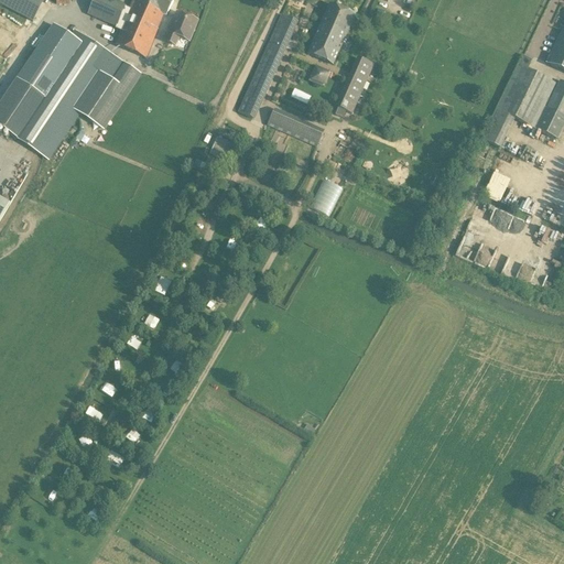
[(44,0),(0,0),(0,4),(32,22),(44,0)]
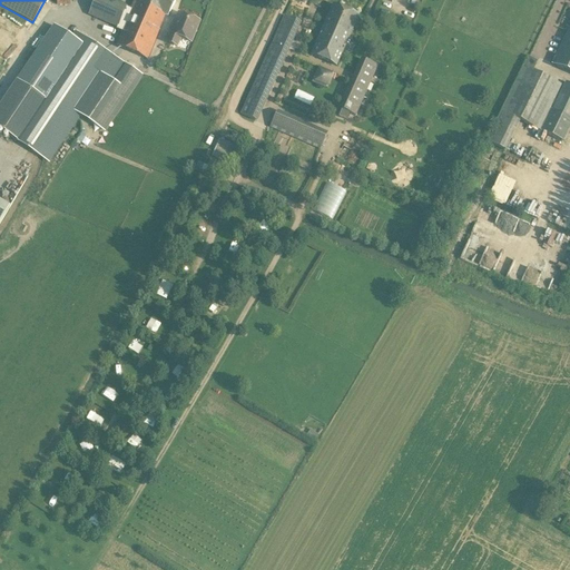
[(95,0),(89,15),(117,28),(123,15),(127,7),(111,0),(95,0)]
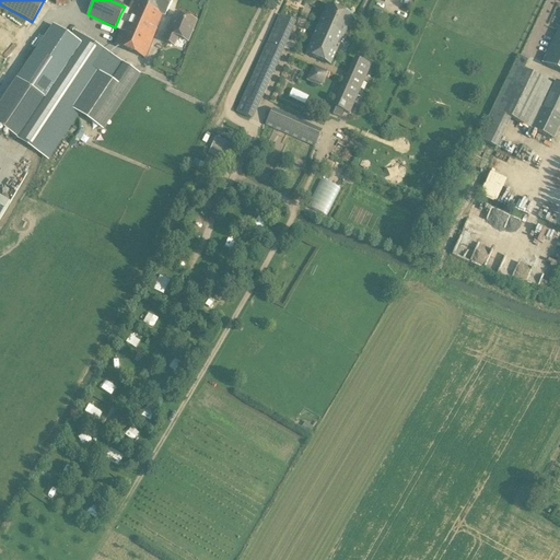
[(125,7),(120,14),(126,16),(120,30),(114,45),(144,58),(162,14),(164,15),(172,2),(168,0),(129,0),(132,1),(129,9),(125,7)]
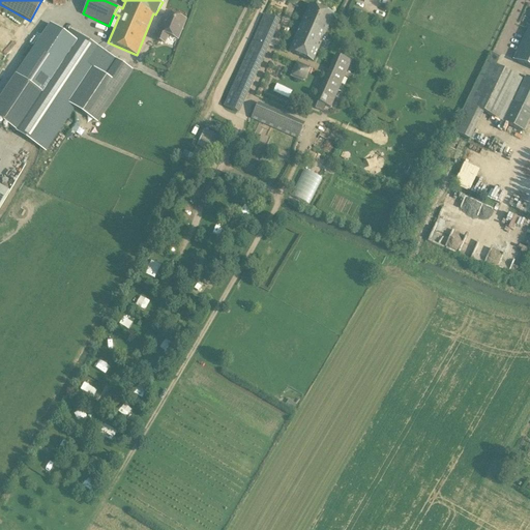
[(310,4),(289,51),(313,62),(330,22),(332,21),(333,18),(332,17),(333,16),(310,4)]
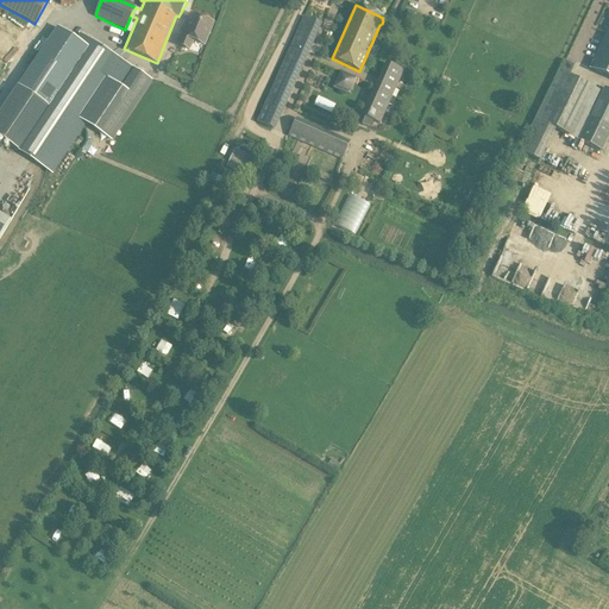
[(0,14),(0,48),(17,30),(0,14)]
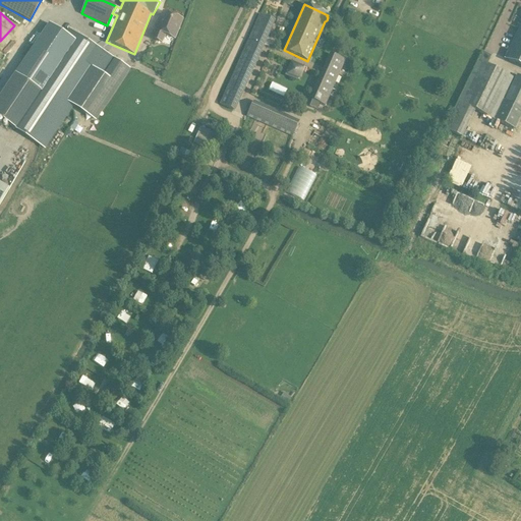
[(164,12),(153,40),(162,44),(165,37),(173,40),(181,19),(164,12)]
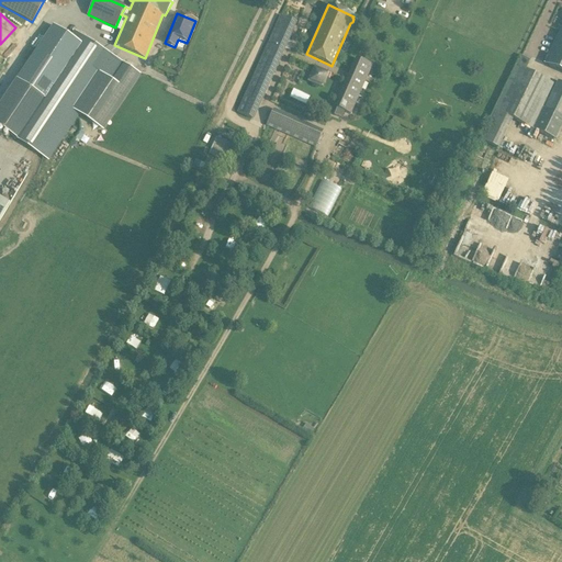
[(294,22),(280,17),(255,72),(269,79),(294,22)]
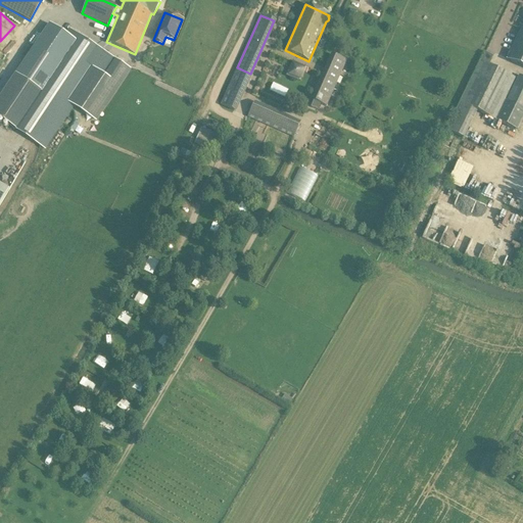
[(0,96),(0,119),(44,149),(74,105),(96,121),(130,69),(68,30),(65,35),(49,24),(0,96)]
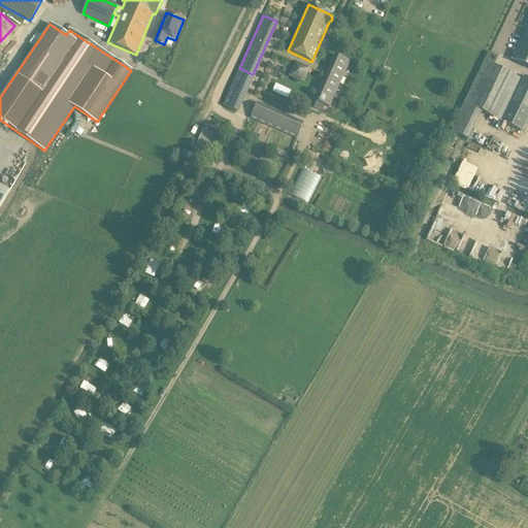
[(527,24),(512,60),(527,67),(527,24)]
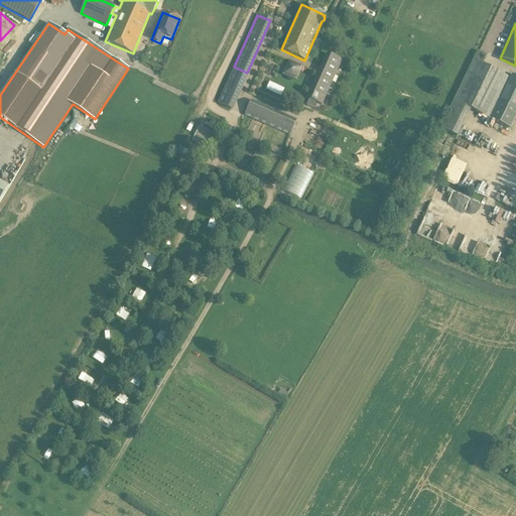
[(482,65),(487,55),(479,51),(454,102),(489,119),(508,78),(482,65)]
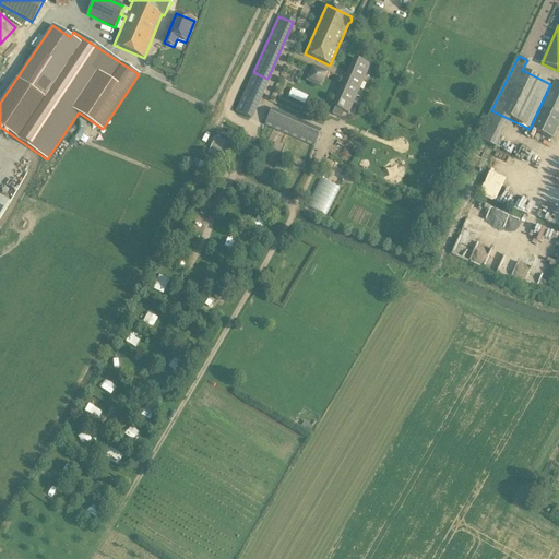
[(341,118),(343,111),(348,114),(370,66),(356,59),(334,107),(335,108),(333,115),(341,118)]
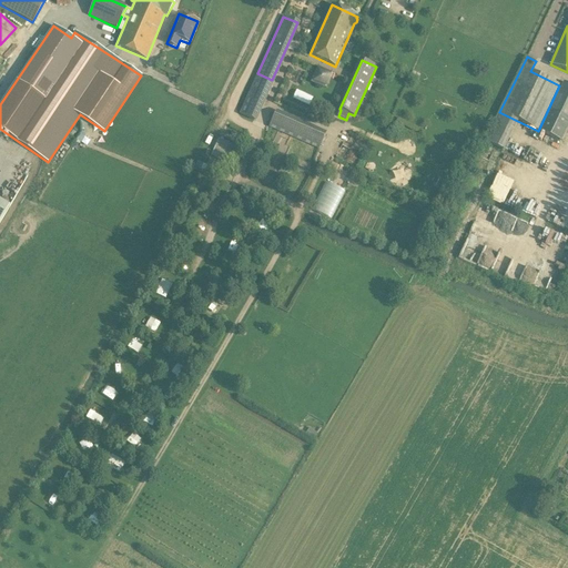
[(272,80),(257,73),(254,81),(269,88),(272,80)]
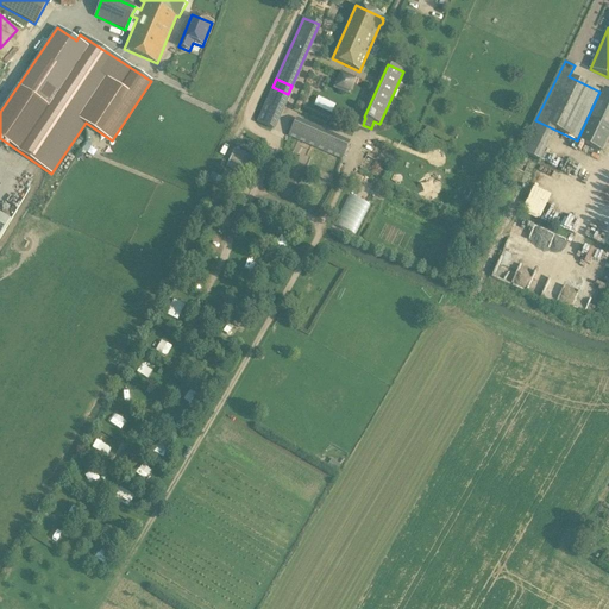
[(333,89),(349,90),(350,79),(334,79),(333,89)]
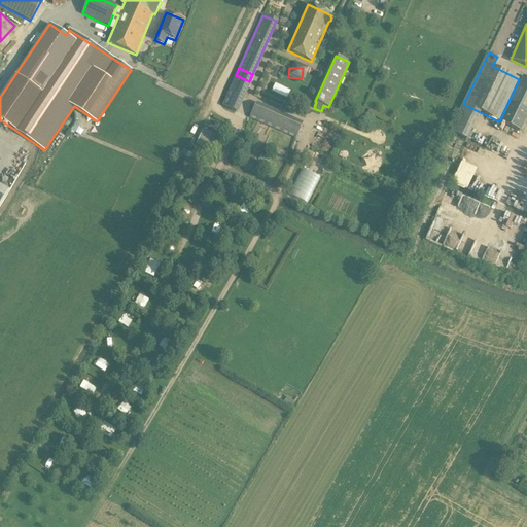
[(510,102),(526,110),(526,78),(522,76),(510,102)]
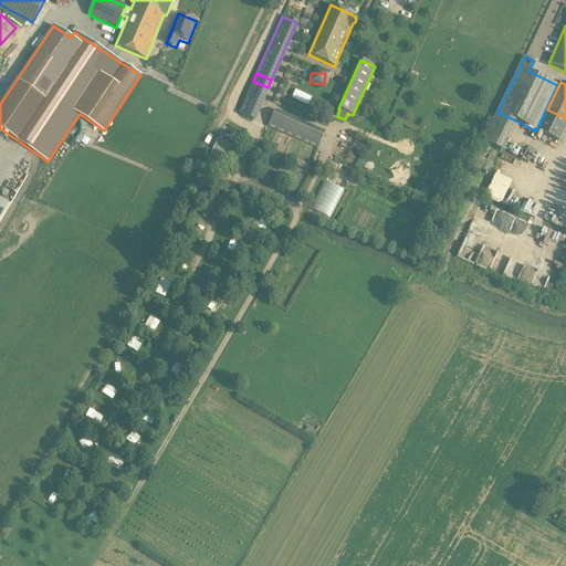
[(269,127),(317,148),(324,134),(275,112),(269,127)]
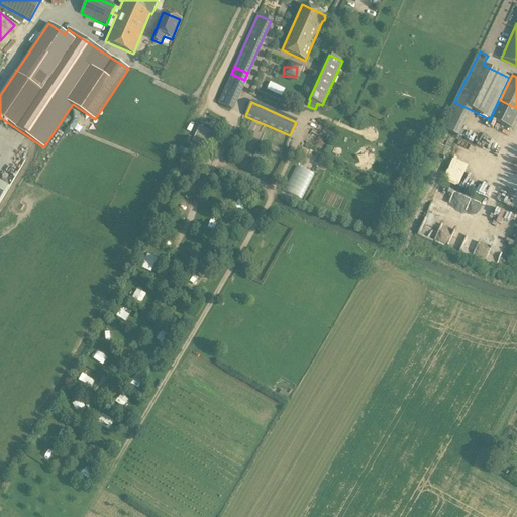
[(199,127),(194,137),(209,143),(214,133),(199,127)]
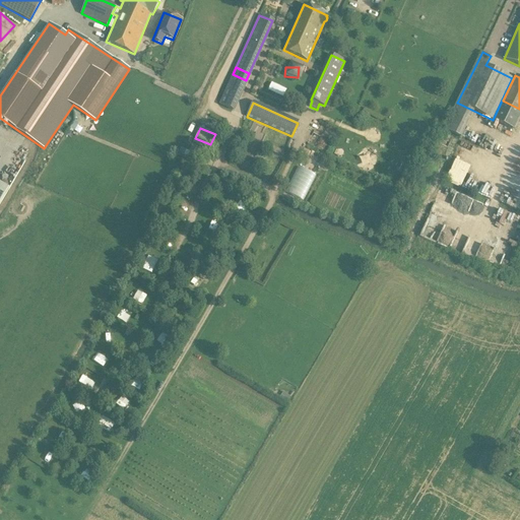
[(287,195),(306,200),(314,173),(296,168),(287,195)]
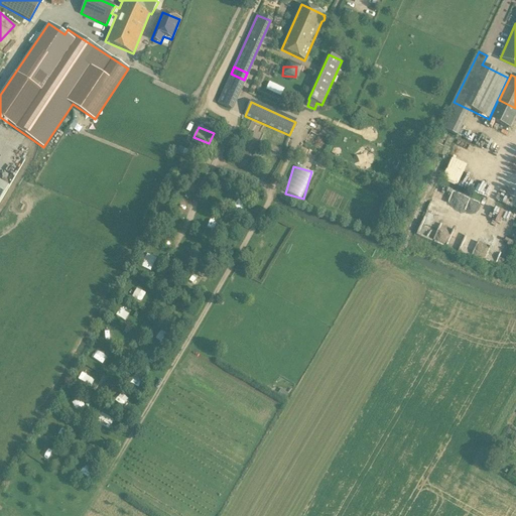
[(0,177),(0,204),(5,207),(16,187),(0,177)]
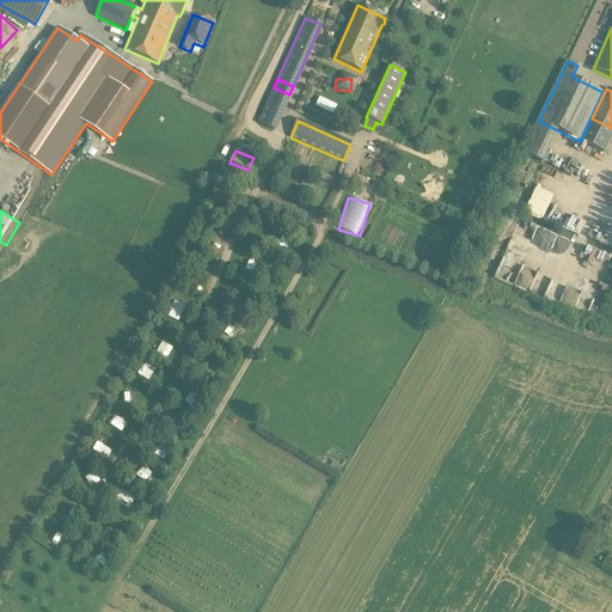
[(576,306),(580,297),(564,291),(561,300),(576,306)]
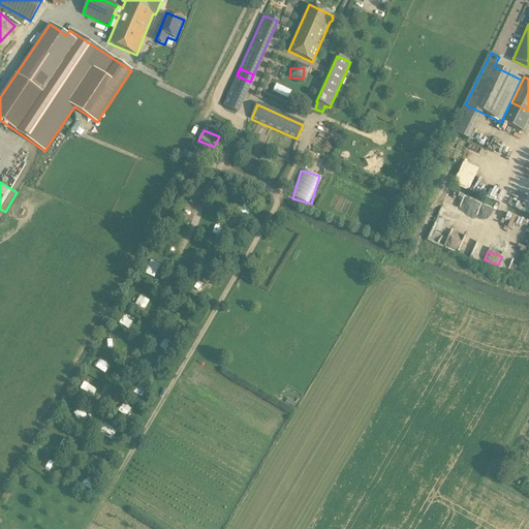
[(515,275),(522,260),(506,254),(500,269),(515,275)]
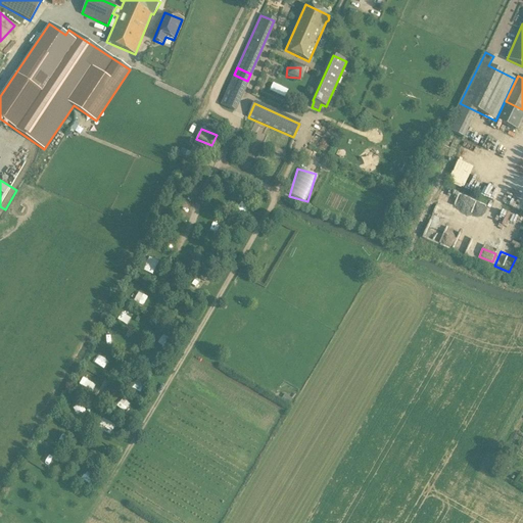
[(137,300),(145,304),(148,296),(140,292),(137,300)]
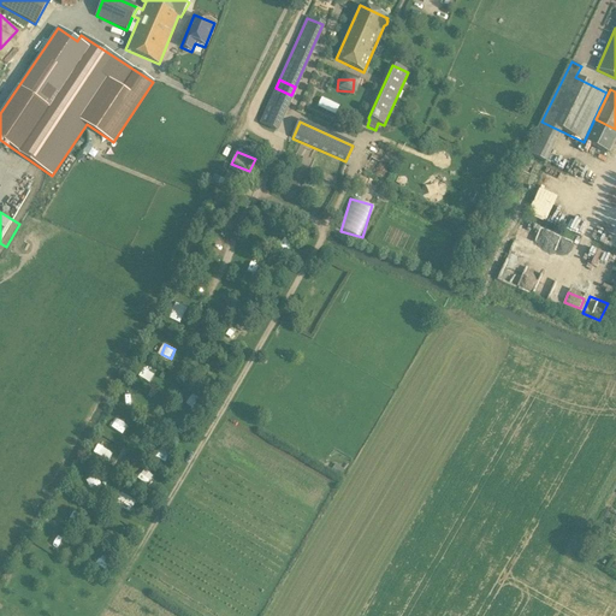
[(150,365),(142,377),(152,385),(161,373),(150,365)]
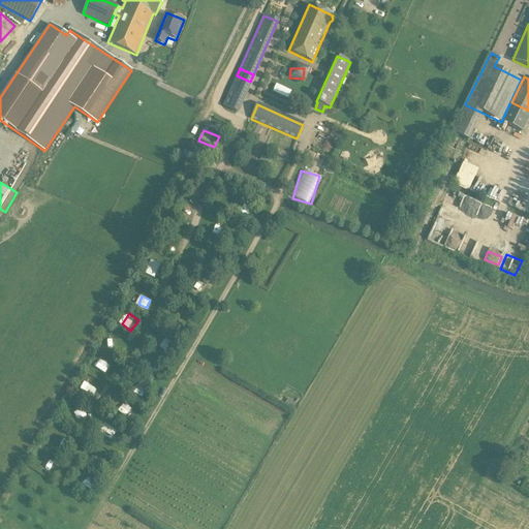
[(91,394),(99,400),(105,393),(97,386),(91,394)]
